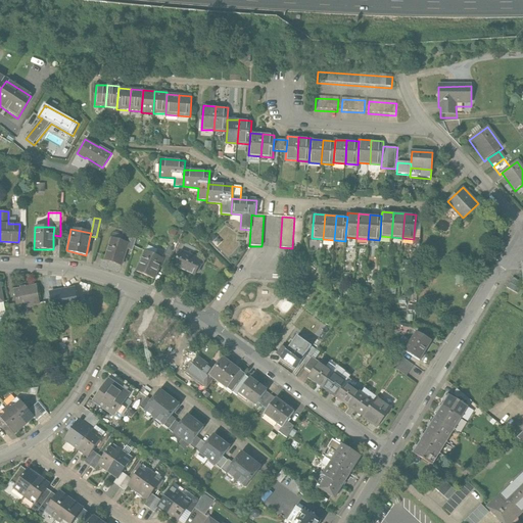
[(126,236),(129,237),(136,239),(138,232),(129,229),(126,236)]
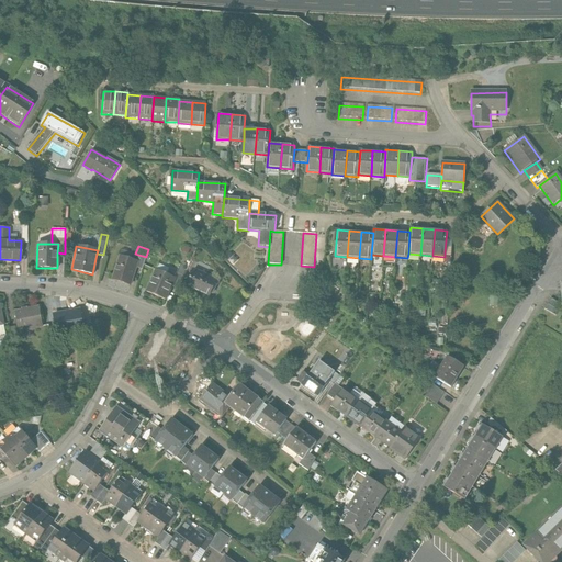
[(138,255),(136,261),(135,267),(142,269),(146,257),(138,255)]
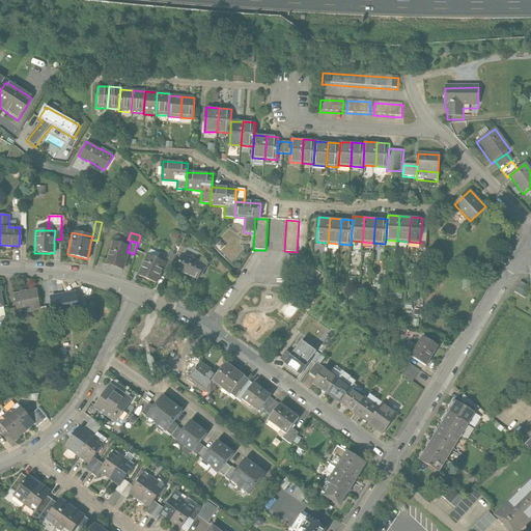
[(112,242),(105,263),(121,270),(128,252),(129,247),(112,242)]
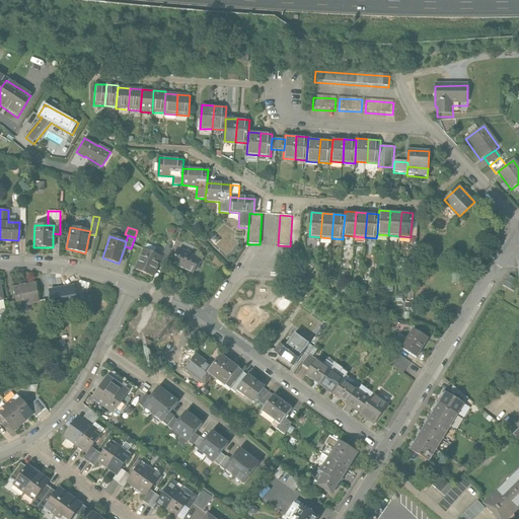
[(179,248),(171,264),(193,274),(200,258),(179,248)]
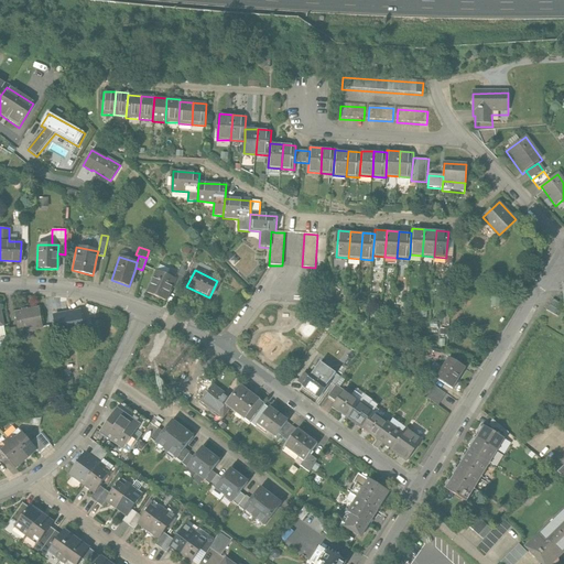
[(156,272),(147,293),(165,302),(174,281),(156,272)]
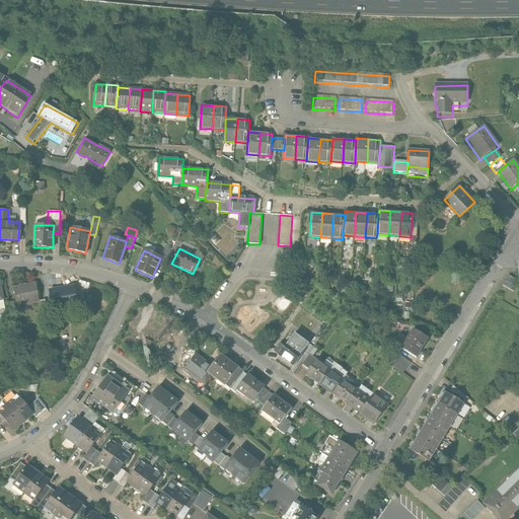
[(515,286),(518,281),(517,280),(512,277),(508,275),(504,280),(506,281),(503,285),(513,292),(516,287),(515,286)]
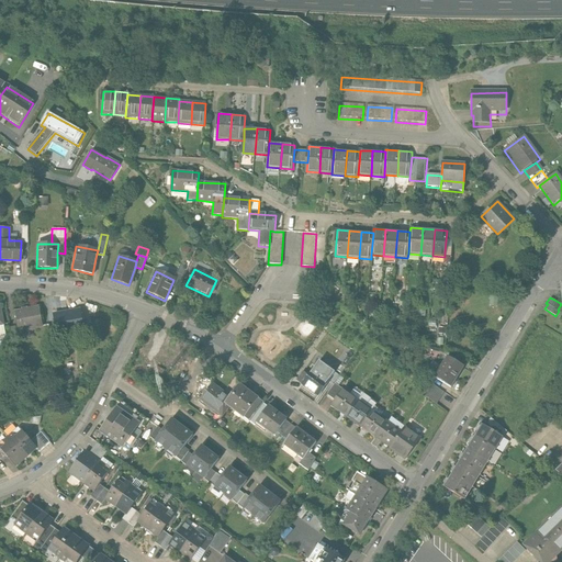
[(38,306),(13,312),(18,333),(43,327),(38,306)]
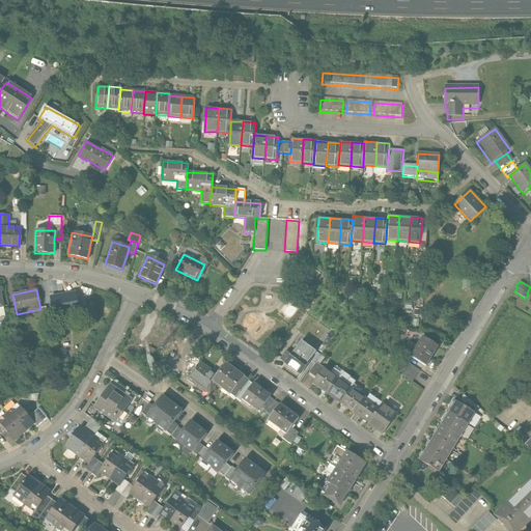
[(53,308),(54,315),(71,312),(71,314),(79,312),(75,292),(51,298),(53,308)]
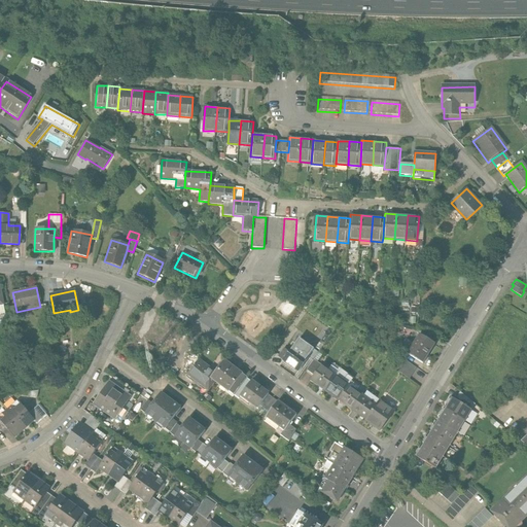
[(419,336),(408,354),(423,364),(434,345),(419,336)]
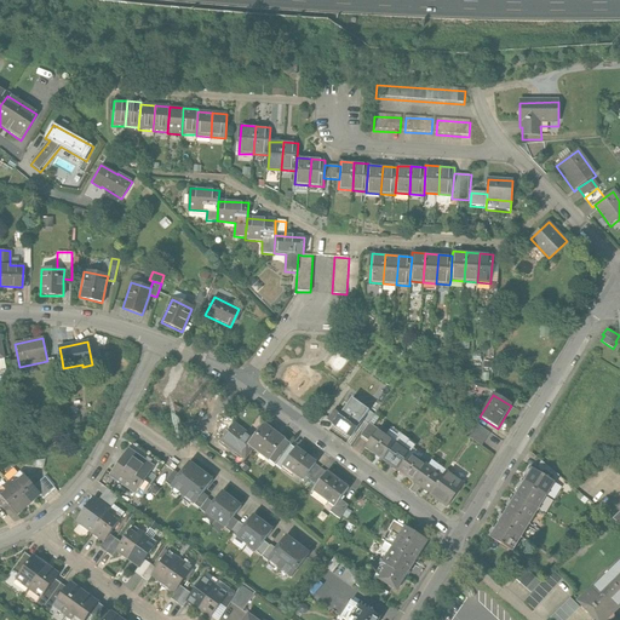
[(345,407),(346,408),(354,414),(361,405),(351,399),(350,400),(345,407)]
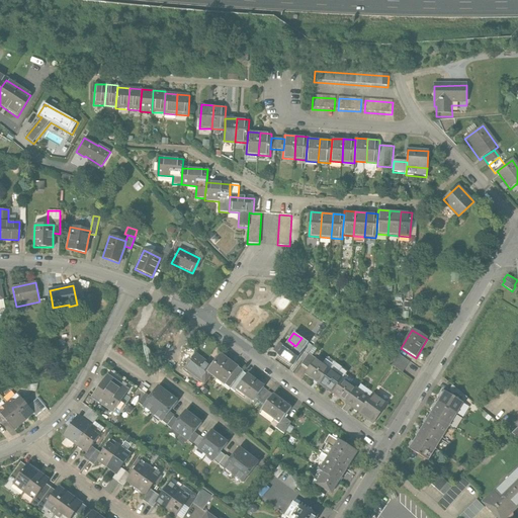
[(313,347),(301,338),(295,346),(303,351),(297,358),(299,359),(301,356),(305,358),(309,353),(313,347)]
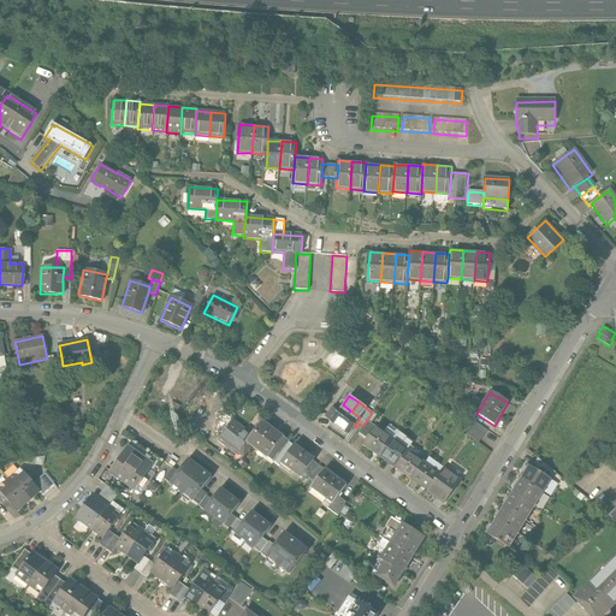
[(339,412),(332,422),(348,434),(354,426),(360,418),(351,412),(344,406),(339,412)]
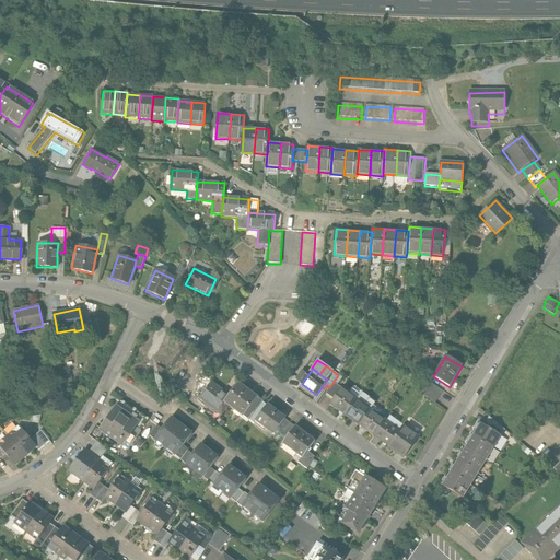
[(295,380),(302,384),(308,374),(302,370),(295,380)]
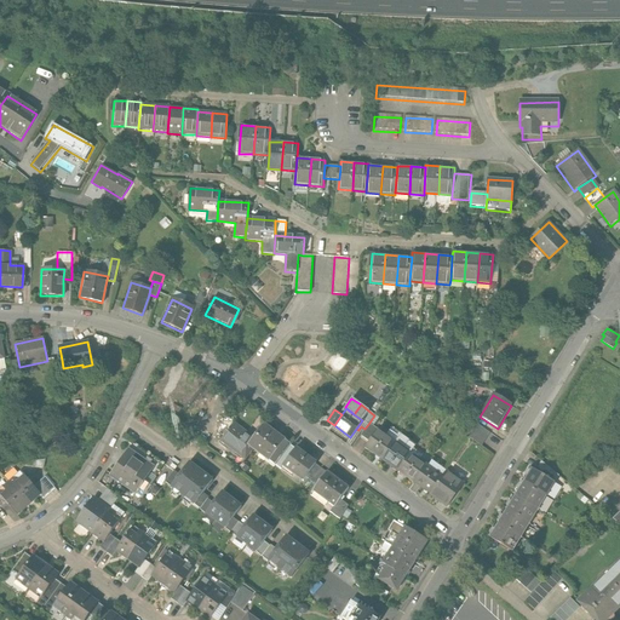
[(245,459),(253,448),(248,443),(253,437),(234,423),(220,440),(245,459)]
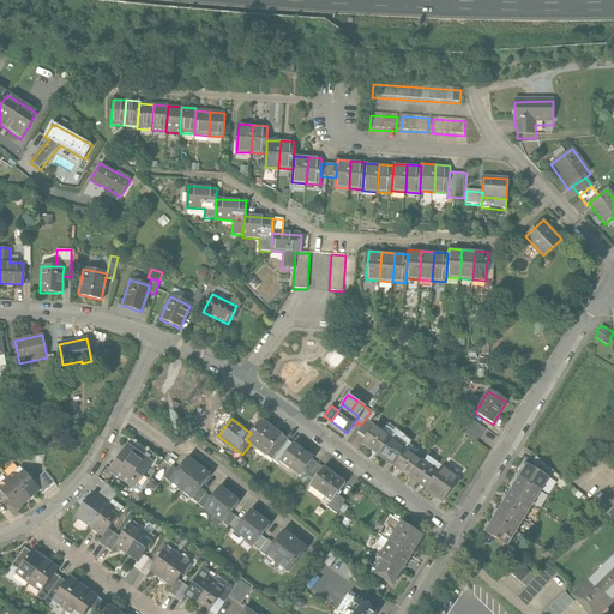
[(262,419),(251,433),(246,439),(251,444),(266,456),(283,434),(262,419)]
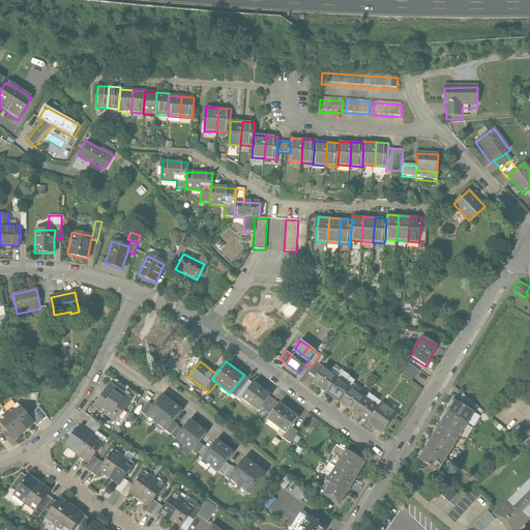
[(323,366),(316,361),(312,366),(308,372),(316,377),(323,366)]
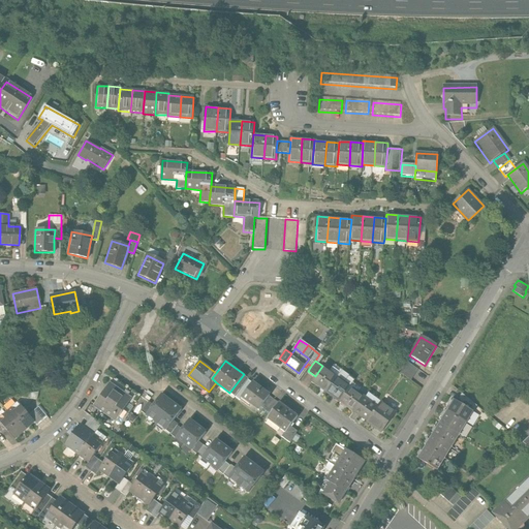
[(401,373),(411,380),(418,370),(408,363),(401,373)]
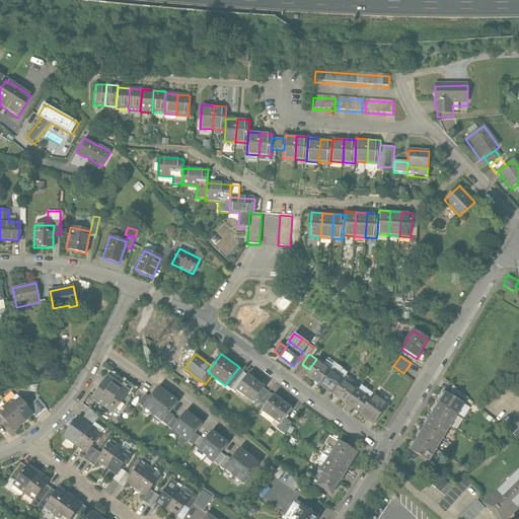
[(305,374),(319,384),(330,369),(316,359),(309,369),(305,374)]
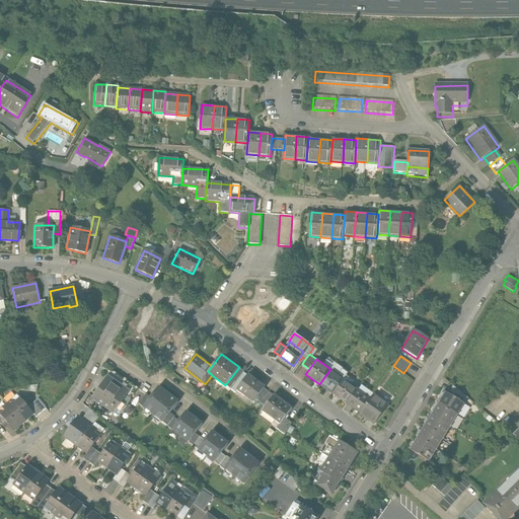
[(244,371),(239,367),(225,385),(230,389),(244,371)]
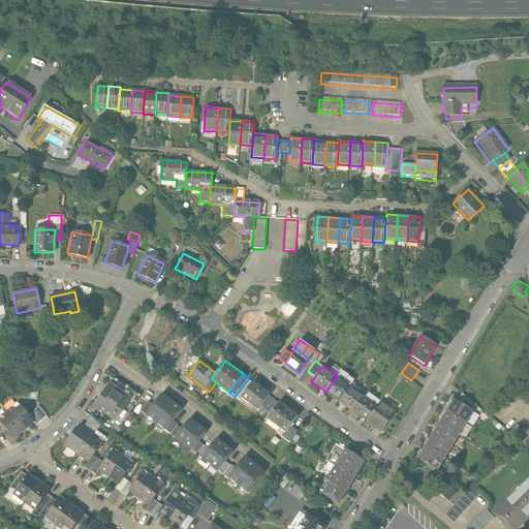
[(126,401),(132,405),(139,395),(113,376),(109,382),(129,397),(126,401)]
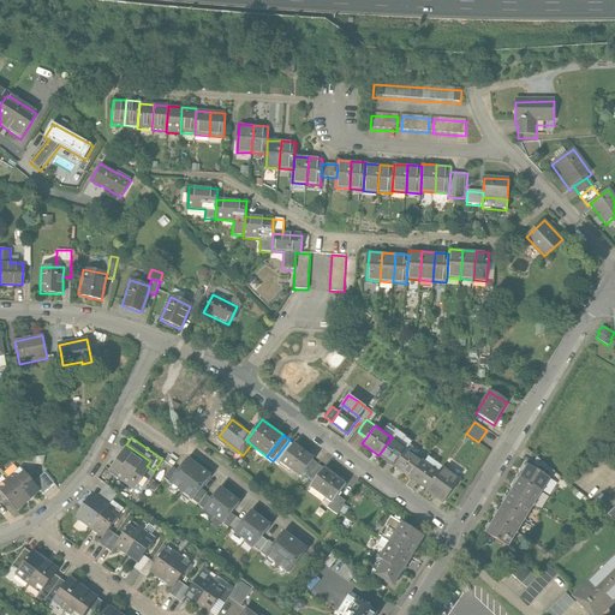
[(378,455),(395,467),(407,449),(392,437),(378,455)]
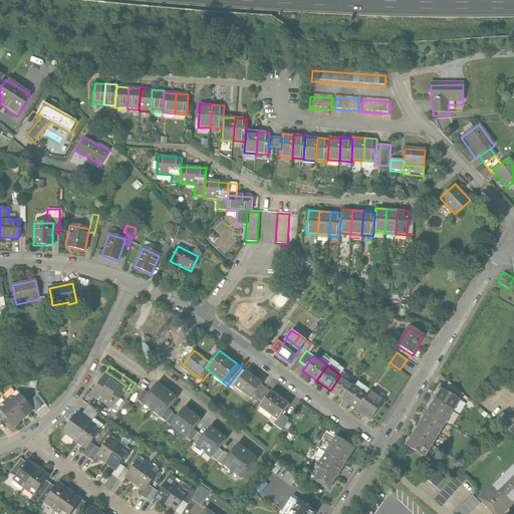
[(105,371),(90,393),(110,407),(122,390),(125,386),(105,371)]
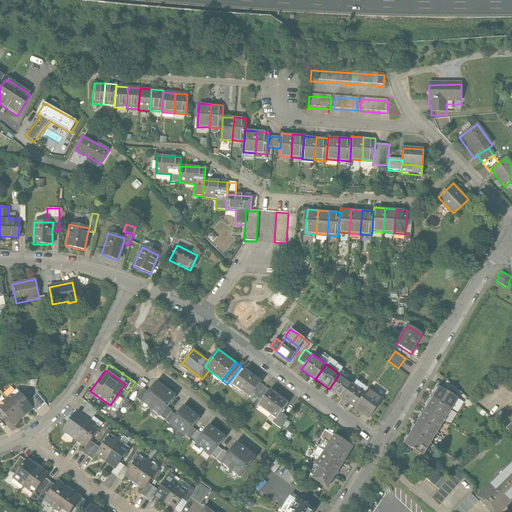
[(245,371),(235,385),(250,396),(253,393),(261,383),(245,371)]
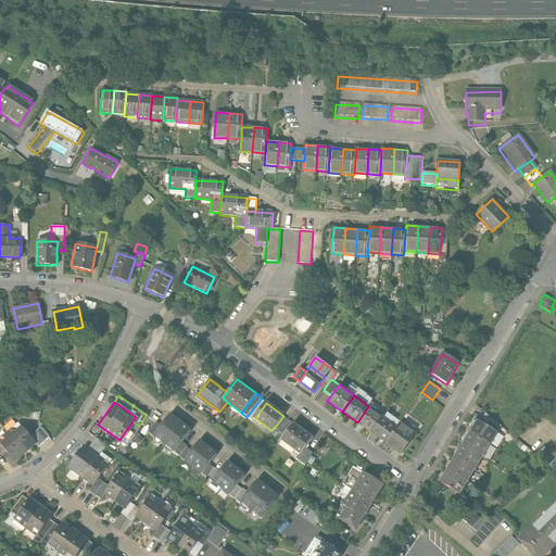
[(357,422),(370,432),(382,416),(368,406),(357,422)]
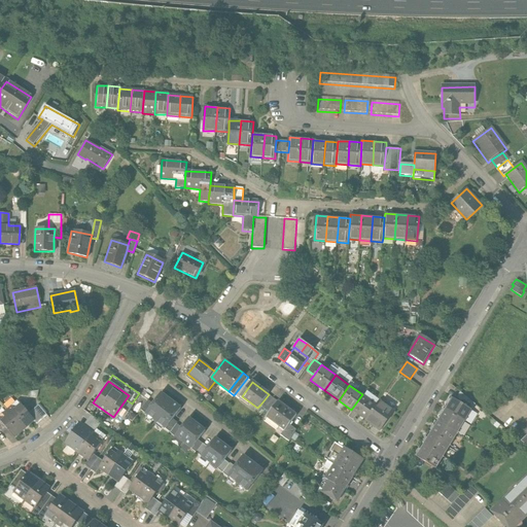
[(460,392),(455,400),(470,411),(475,403),(460,392)]
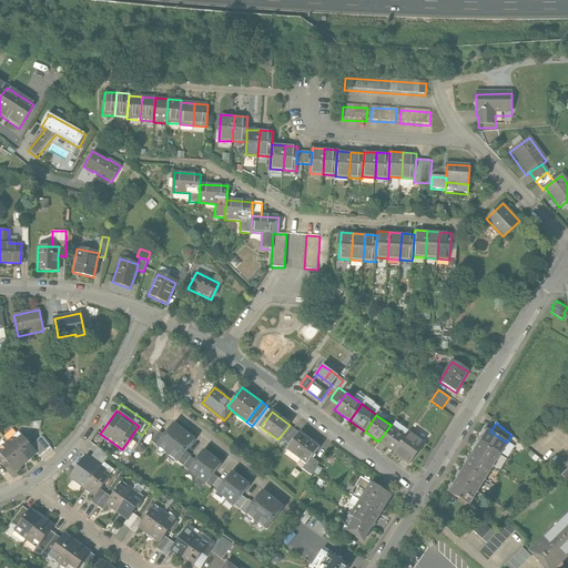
[(164,438),(156,447),(179,464),(186,454),(195,442),(174,425),(164,438)]
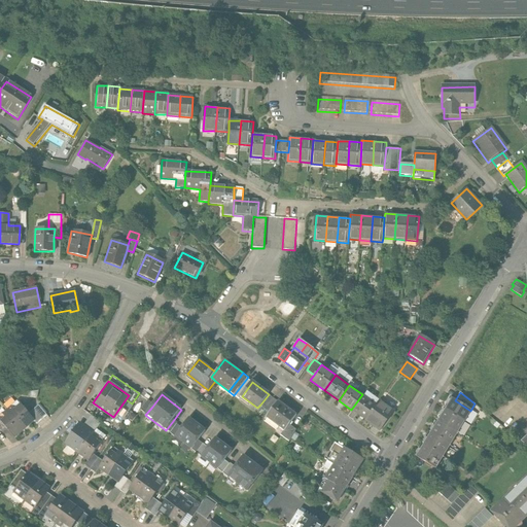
[(278,401),(269,394),(260,405),(270,412),(278,401)]
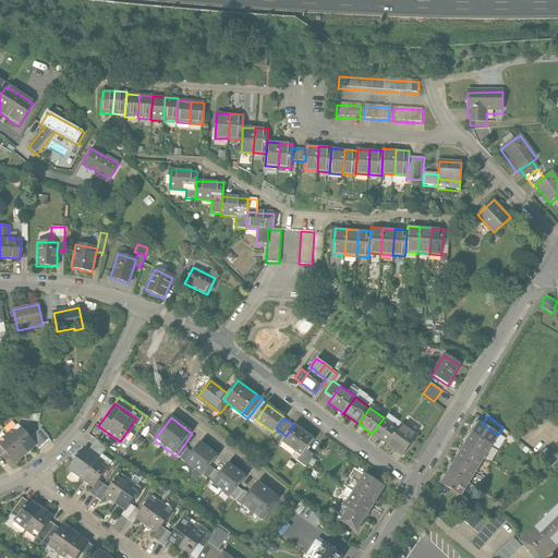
[(399,428),(384,417),(372,434),(387,445),(399,428)]
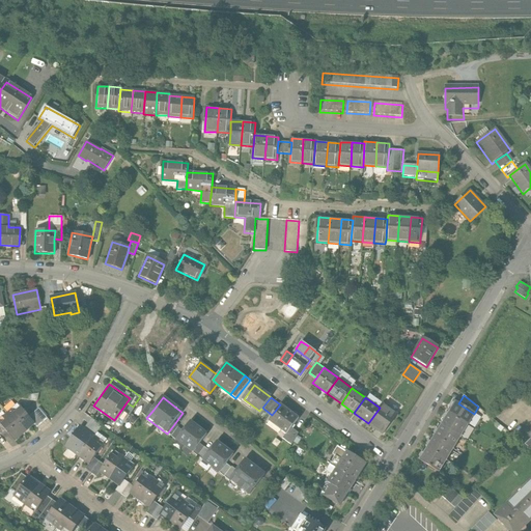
[(455,402),(448,414),(467,425),(474,414),(458,403),(455,402)]
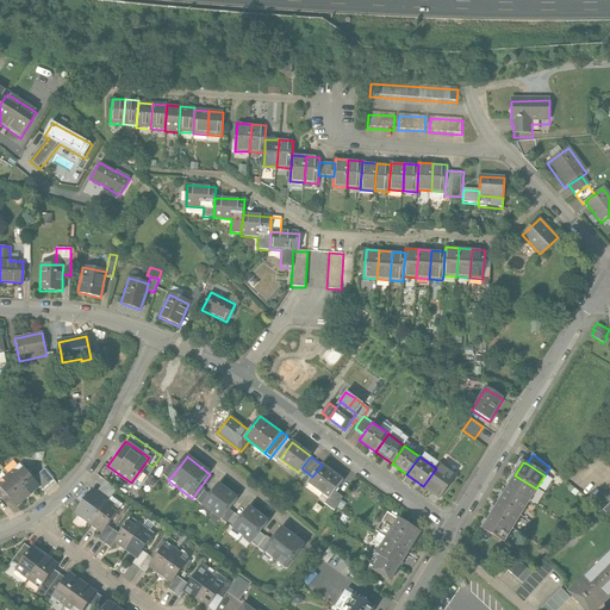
[(440,464),(436,468),(423,486),(440,498),(456,475),(440,464)]
